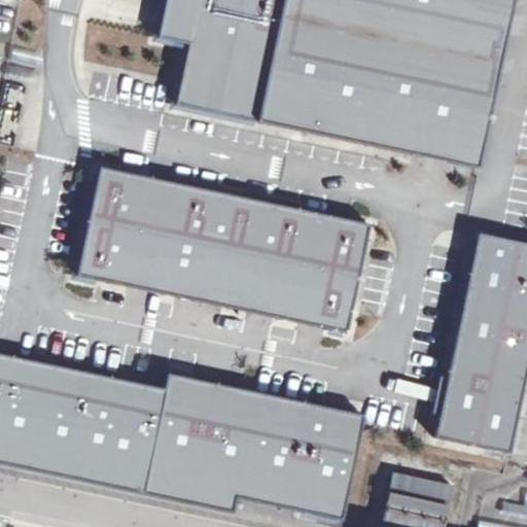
[(178,105),(481,172),(518,0),(169,0),(161,38),(191,45),(178,105)]
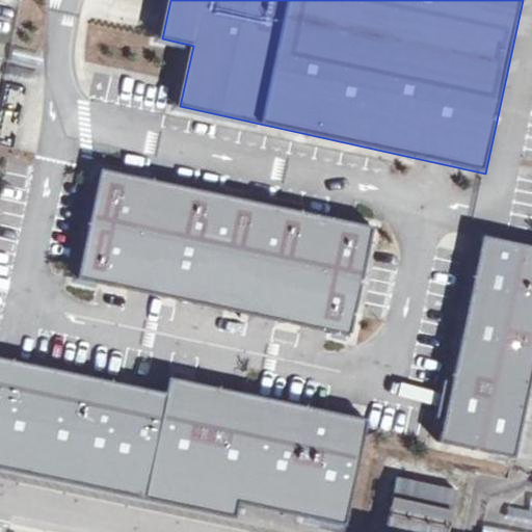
[(43,53),(12,47),(5,80),(35,87),(43,53)]
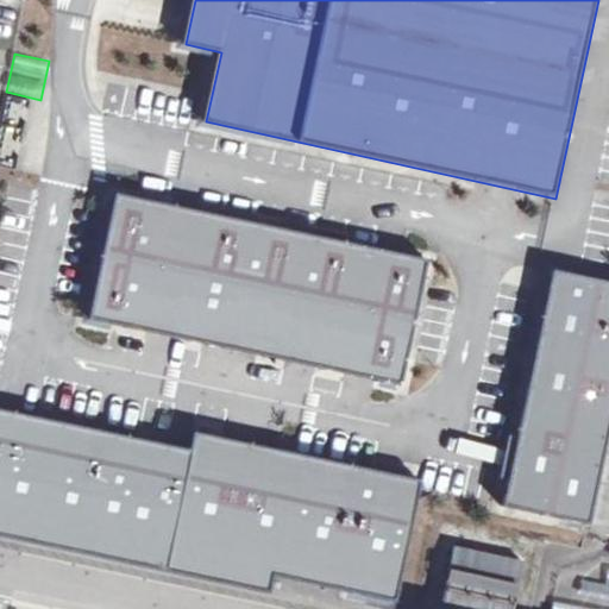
[(89,320),(401,388),(428,262),(118,194),(89,320)]
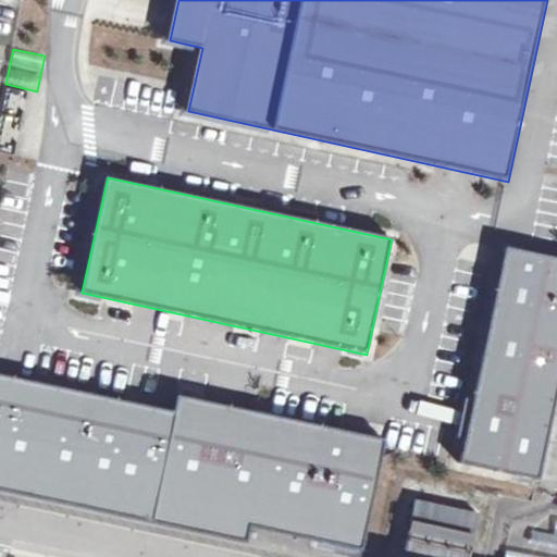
[(556,260),(506,249),(460,466),(536,482),(556,384),(556,260)]
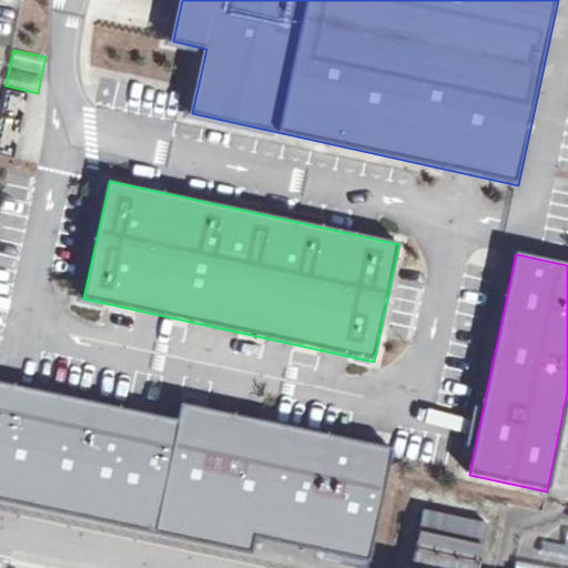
[(0,500),(251,555),(254,538),(367,563),(392,450),(181,404),(176,421),(0,382),(0,500)]
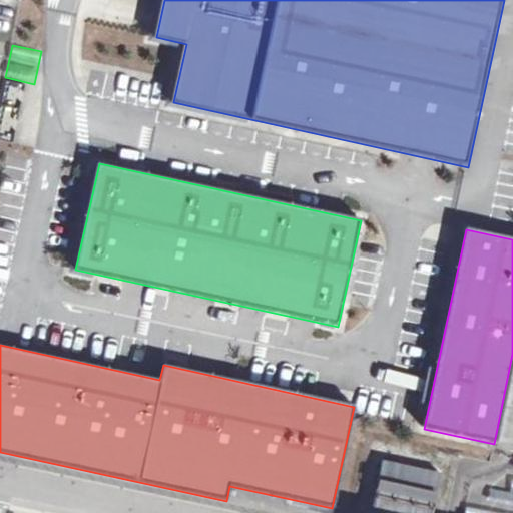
[(372,512),(433,512),(443,473),(384,460),(372,512)]
